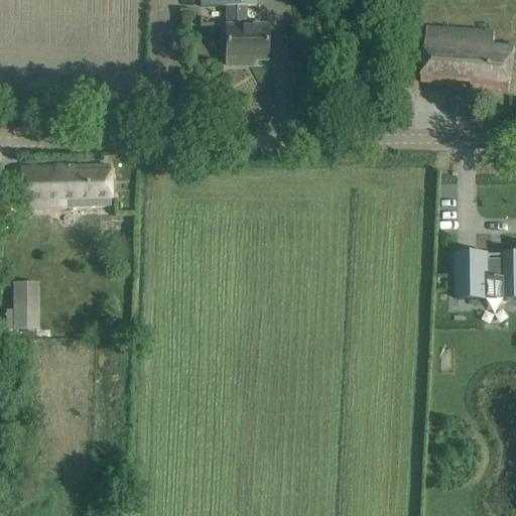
[(255,0),(201,0),(201,7),(227,7),(227,27),(226,27),(226,67),(243,67),(243,60),(267,60),(267,28),(246,28),(245,8),(256,8),(255,0)]
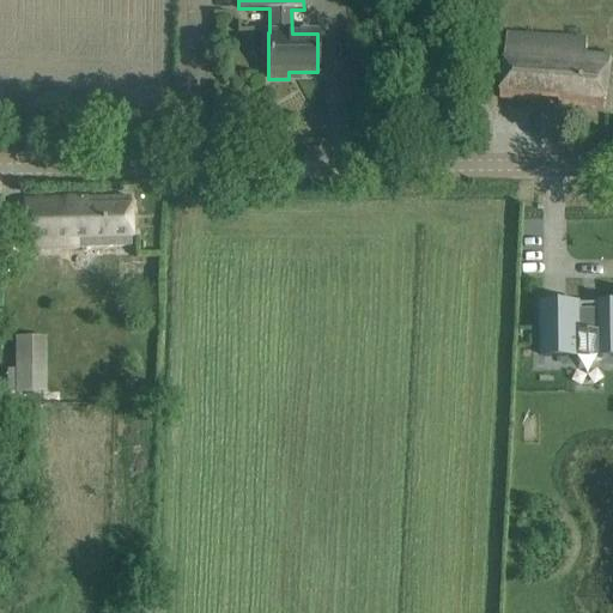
[(586,41),(507,36),(501,99),(539,103),(540,97),(559,99),(559,105),(605,110),(610,60),(583,56),(586,41)]
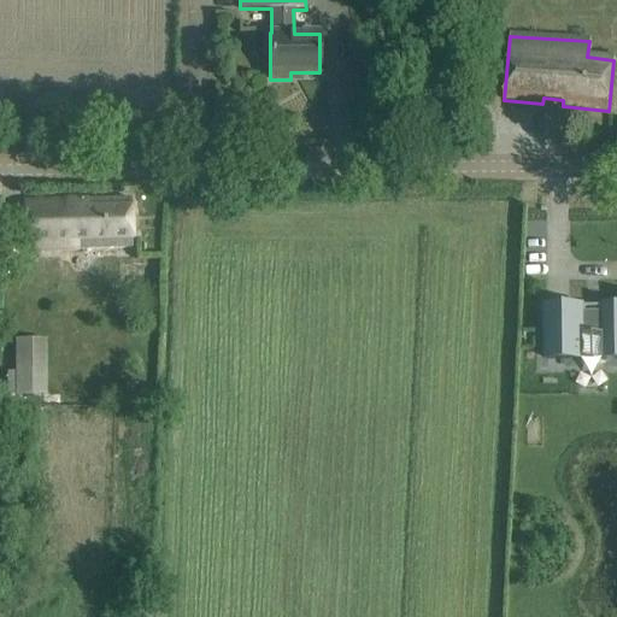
[(130,199),(24,203),(25,253),(133,250),(130,199)]
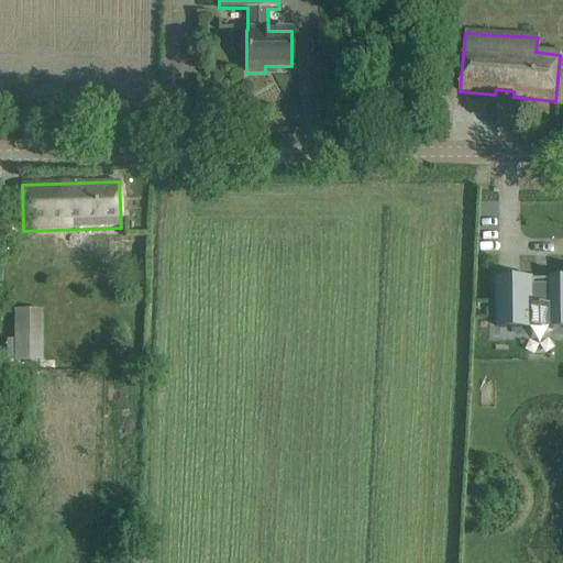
[(534,279),(496,280),(496,282),(498,282),(499,329),(530,328),(530,306),(552,306),(552,328),(562,327),(562,278),(547,279),(547,285),(534,285),(534,279)]
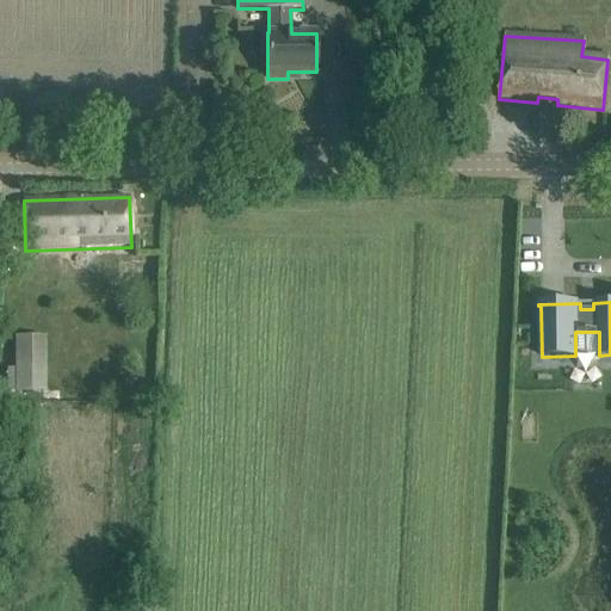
[(17,334),(17,366),(7,366),(7,389),(44,389),(43,350),(50,350),(49,333),(17,334)]
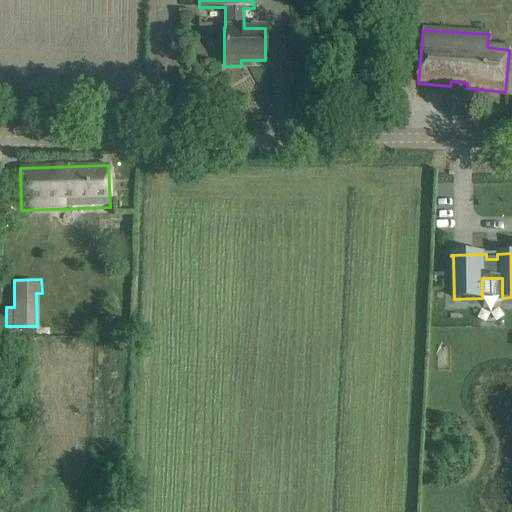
All buildings are outlined.
